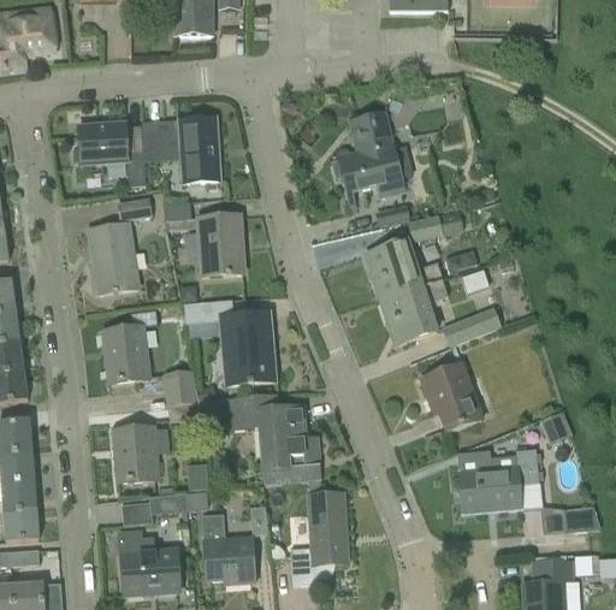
[(214,36),(213,0),(173,0),(173,36),(214,36)]
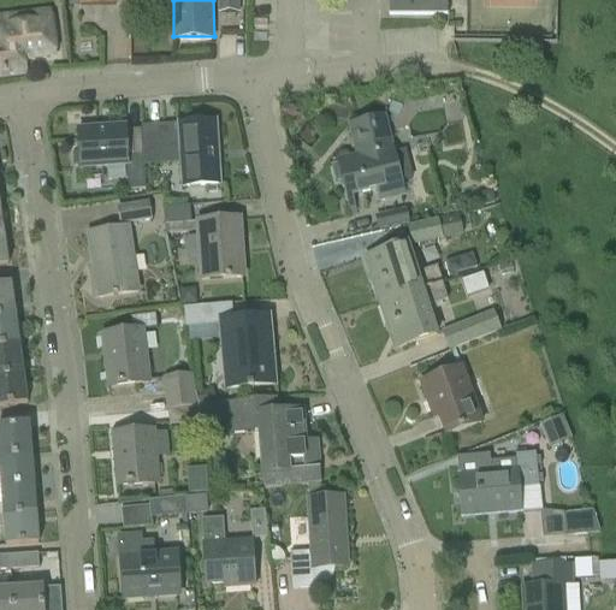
[(389,0),(389,10),(448,11),(448,0),(389,0)]
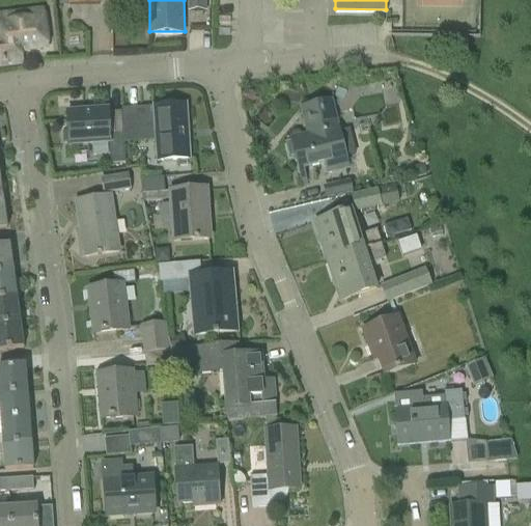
[(46,5),(0,9),(0,60),(25,58),(23,45),(49,43),(46,5)]
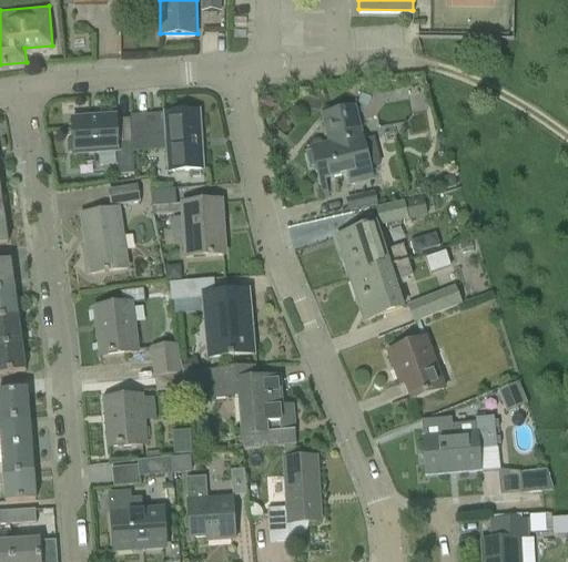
[(315,162),(323,196),(328,195),(324,176),(346,171),(350,182),(373,176),(369,165),(363,138),(362,133),(354,104),(323,112),(328,138),(330,141),(311,145),(311,146),(306,147),(311,163),(315,162)]
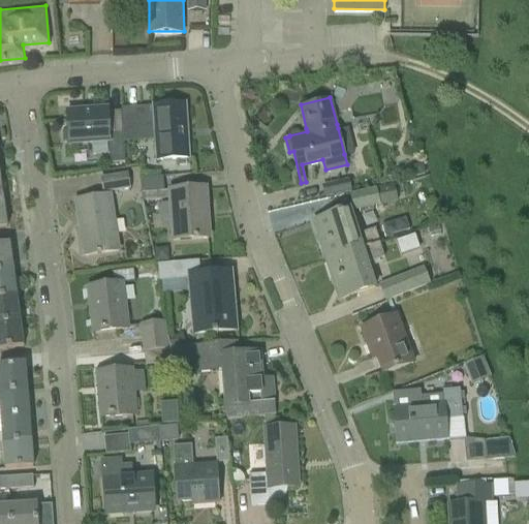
[(139,124),(154,123),(156,157),(189,154),(185,100),(121,105),(122,127),(139,126),(139,124)]
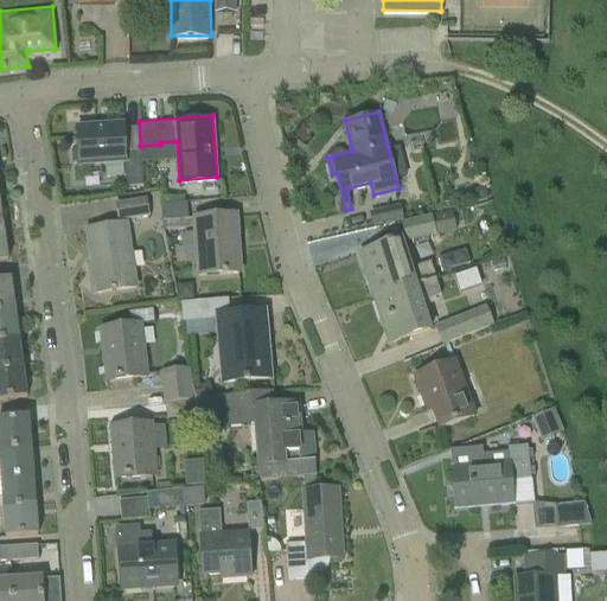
[(140,147),(125,148),(123,121),(78,123),(80,161),(126,159),(127,183),(142,181),(140,147)]
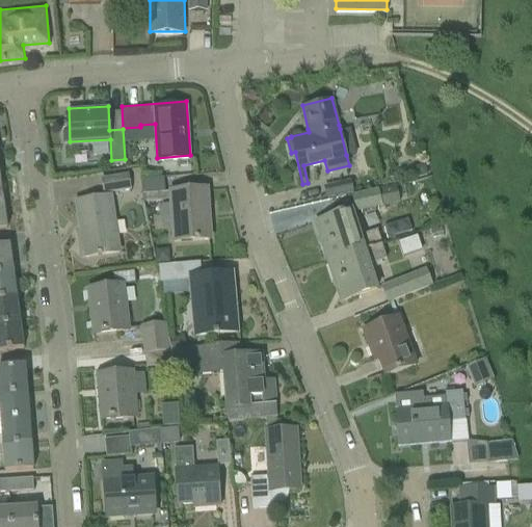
[(417,174),(428,170),(425,160),(415,162),(417,174)]
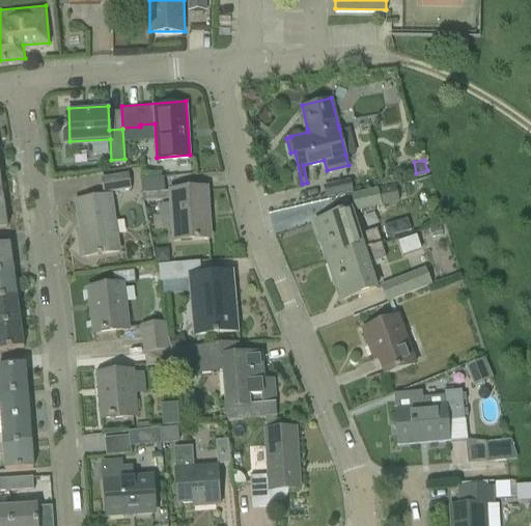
[(100,174),(104,192),(131,187),(129,170),(100,174)]
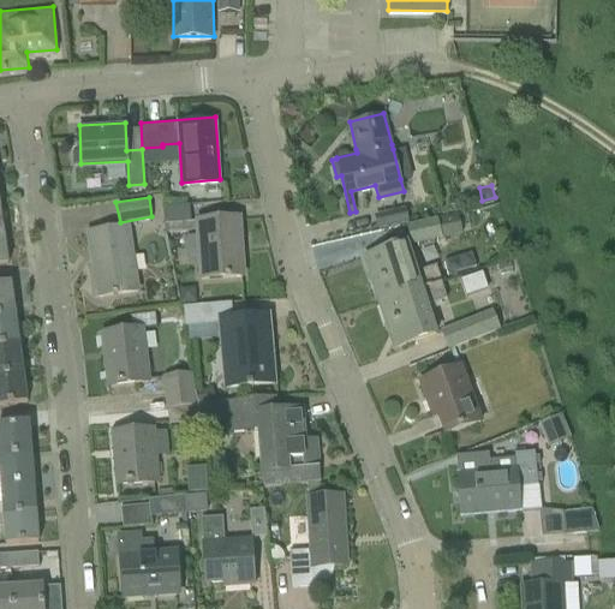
[(190,202),(162,203),(163,221),(191,219),(190,202)]
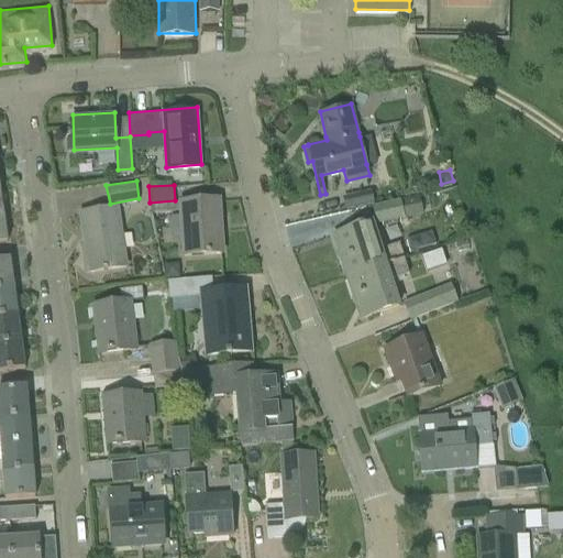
[(375,200),(372,187),(342,194),(345,208),(375,200)]
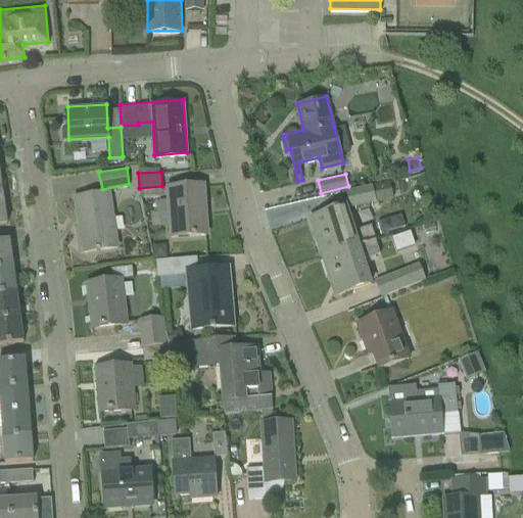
[(392,195),(389,180),(372,184),(372,182),(345,189),(349,206),(376,200),(376,199),(392,195)]
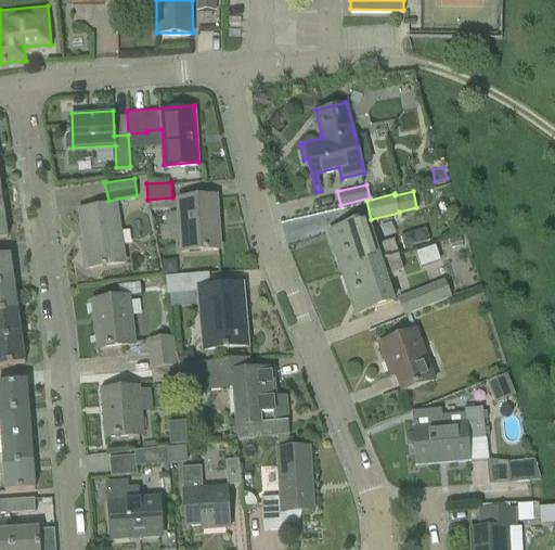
[(219,246),(216,193),(178,196),(182,250),(219,246)]
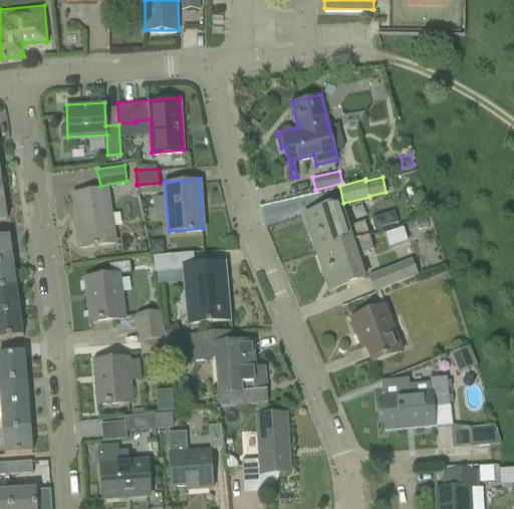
[(77,246),(86,244),(115,240),(106,186),(72,191),(78,229),(74,229),(77,246)]
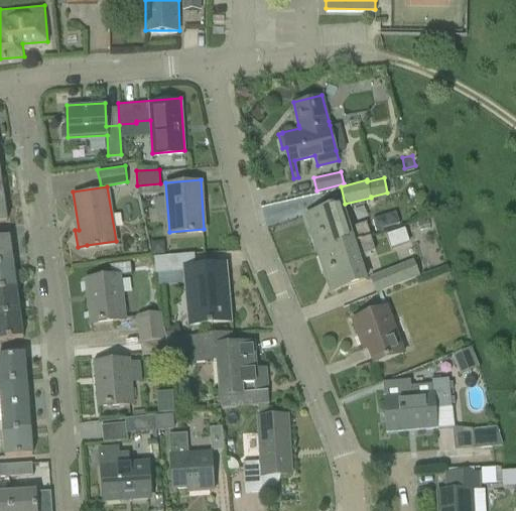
[(365,222),(349,228),(341,202),(305,214),(317,251),(369,235),(365,222)]
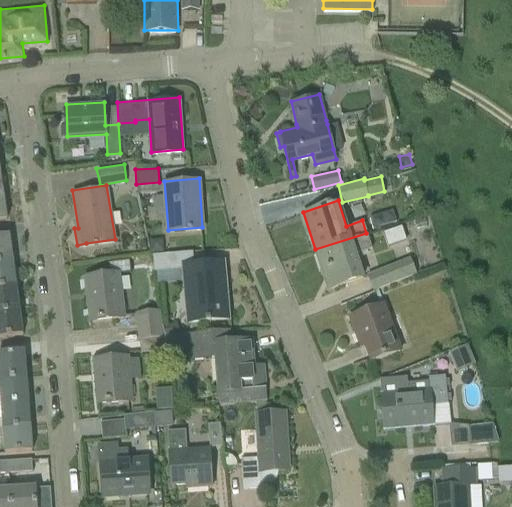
[(354,252),(370,247),(366,233),(315,249),(327,288),(362,276),(354,252)]
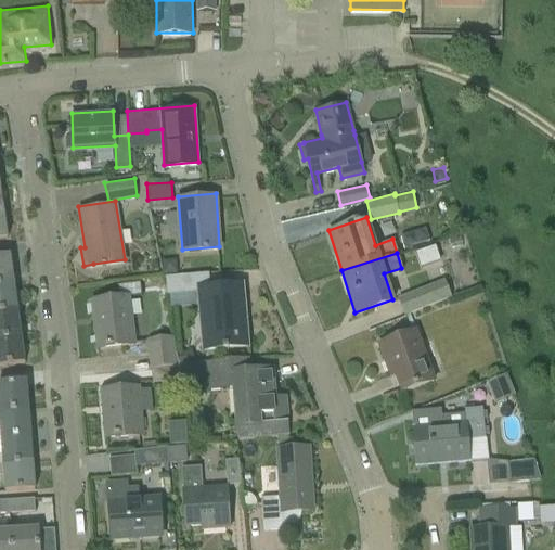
[(0,282),(14,280),(10,254),(0,254),(0,282)]
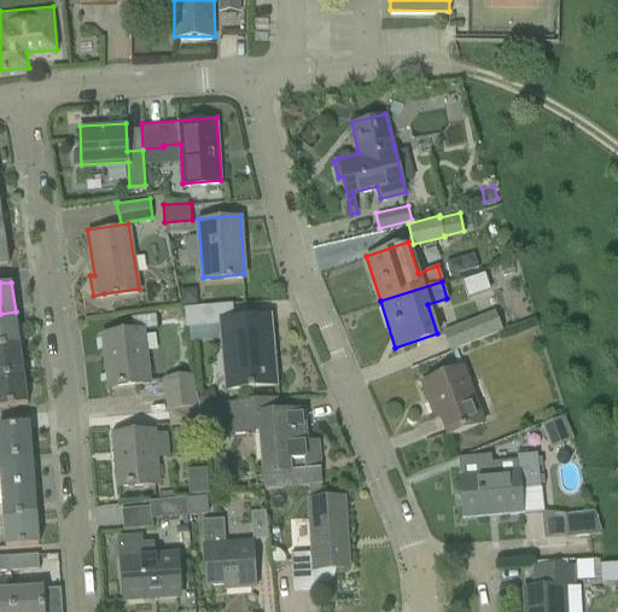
[(232,301),(185,306),(186,324),(221,321),(227,386),(275,383),(268,314),(233,318),(232,301)]
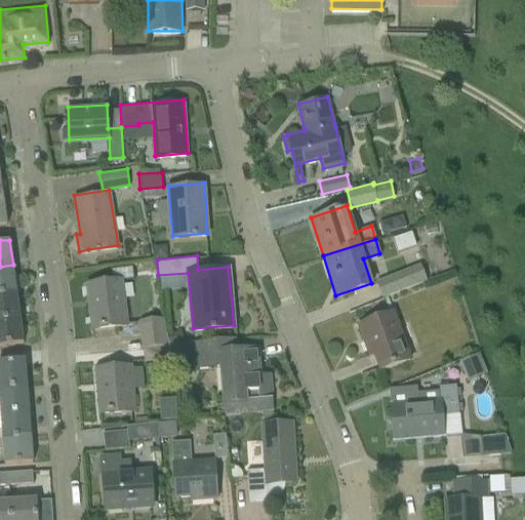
[(419,262),(375,279),(381,294),(426,278),(419,262)]
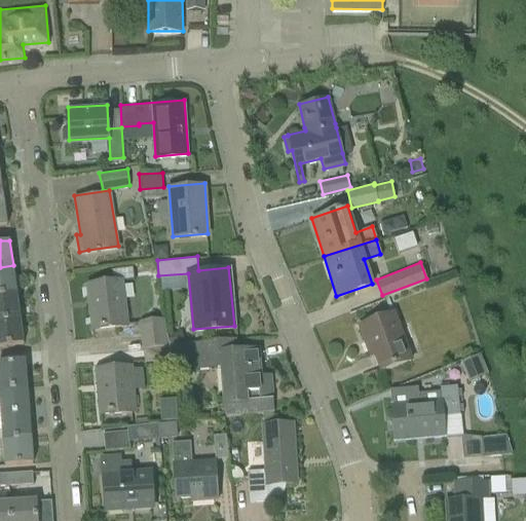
[(0,292),(16,290),(13,265),(0,267),(0,292)]
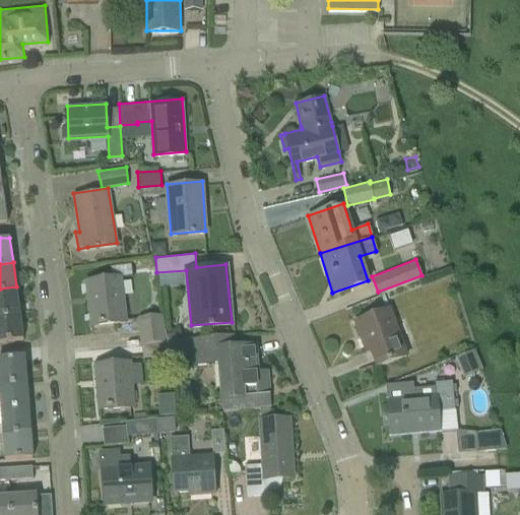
[(120,274),(132,273),(131,262),(111,264),(112,276),(85,279),(90,324),(126,320),(121,275),(120,275),(120,274)]
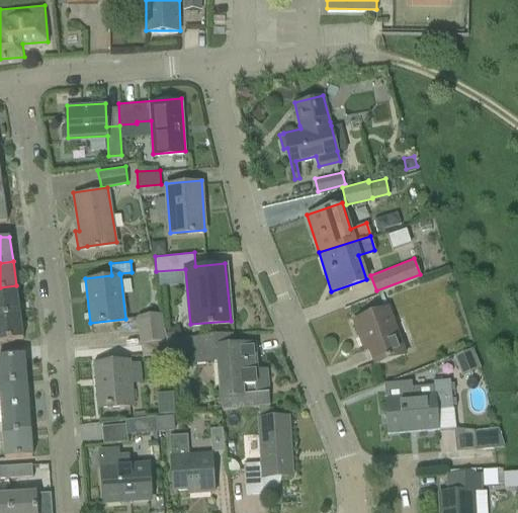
[(0,313),(19,311),(16,285),(0,287),(0,313)]
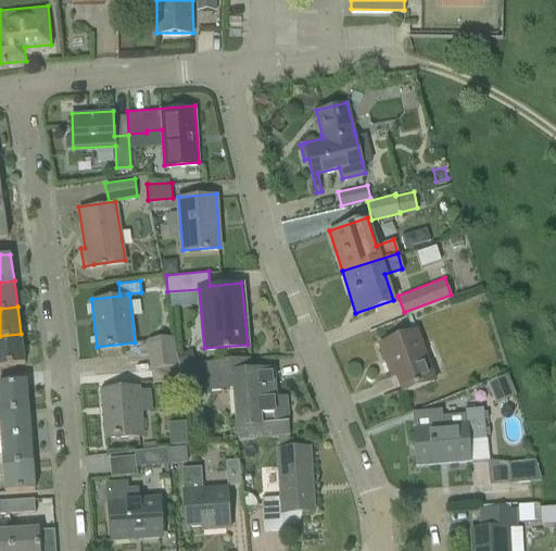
[(417,328),(379,342),(392,376),(397,374),(404,391),(436,379),(417,328)]
